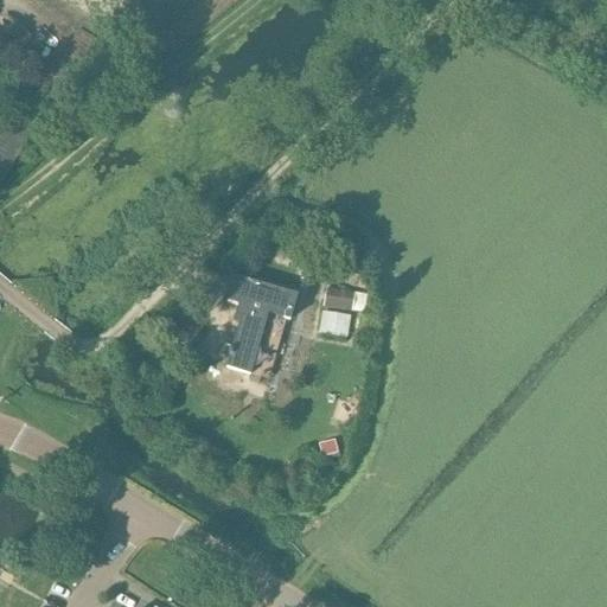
[(0,183),(38,128),(13,112),(0,131),(0,183)]
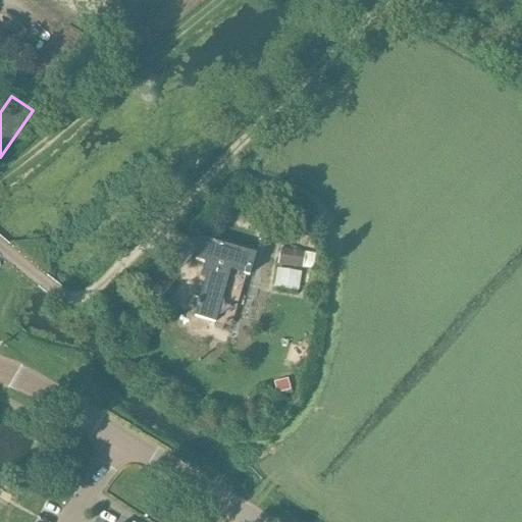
[(198,308),(195,318),(214,323),(229,271),(249,276),(255,256),(201,241),(195,262),(210,266),(199,303),(197,303),(196,307),(198,308)]
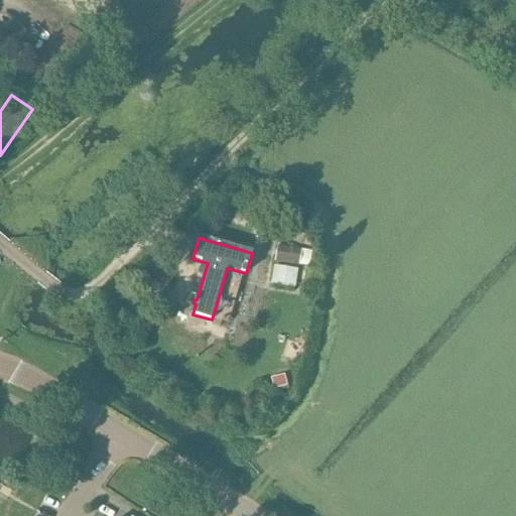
[(277,246),(274,262),(299,266),(301,250),(277,246)]
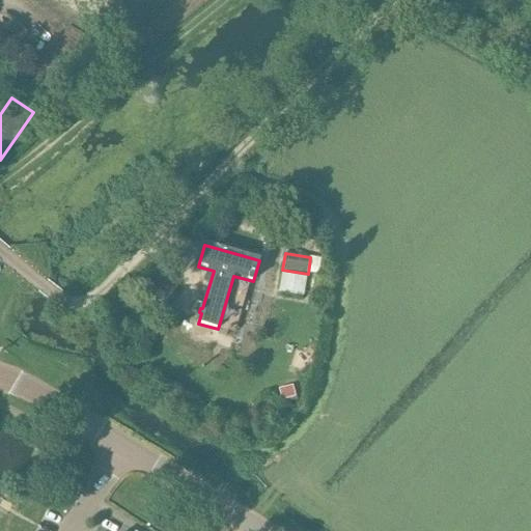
[(282,274),(280,294),(305,296),(307,278),(282,274)]
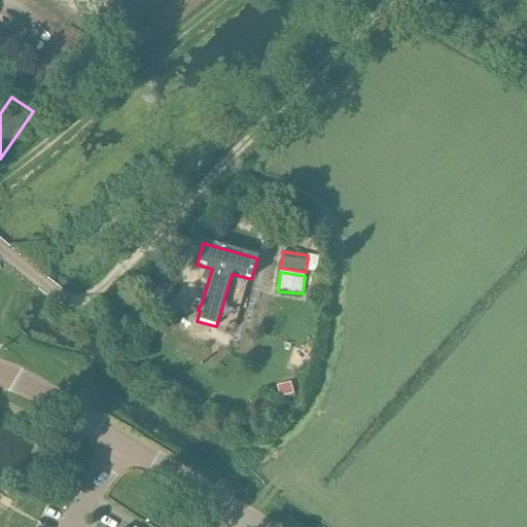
[(303,375),(310,349),(293,345),(286,371),(303,375)]
